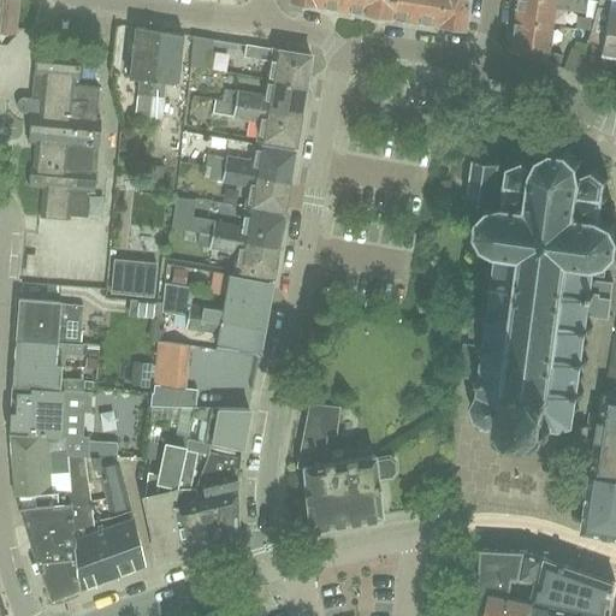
[(0,0),(0,30),(15,33),(17,0),(0,0)]
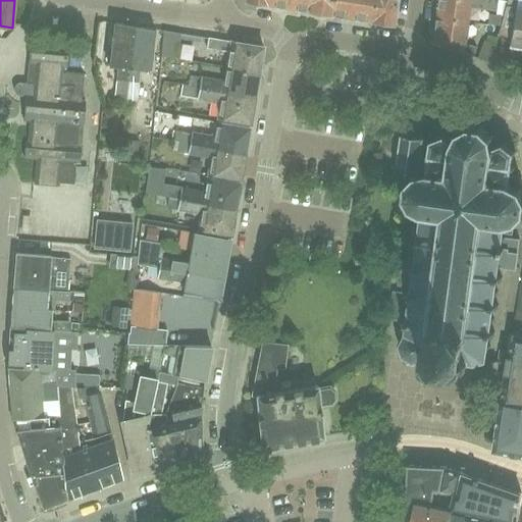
[(269,0),(269,6),(290,9),(291,0),(269,0)]
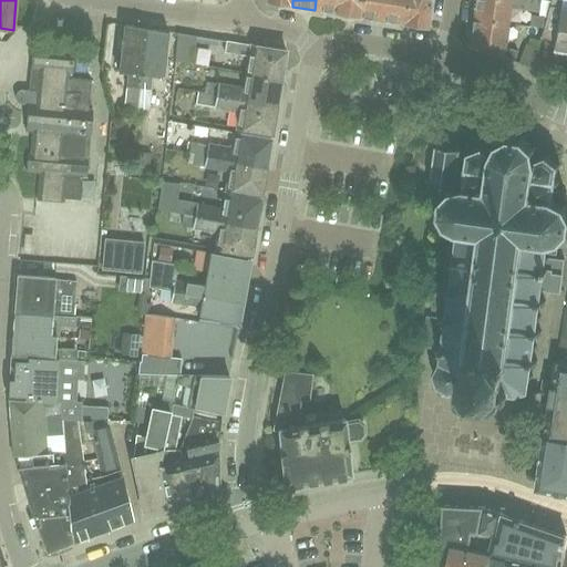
[(337,13),(338,0),(316,0),(315,10),(337,13)]
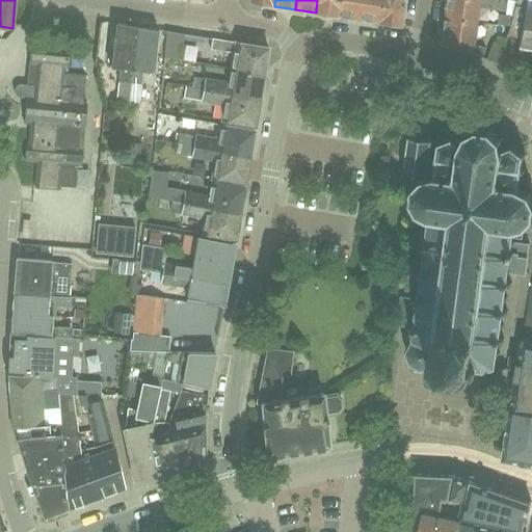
[(317,0),(316,12),(336,16),(338,0),(317,0)]
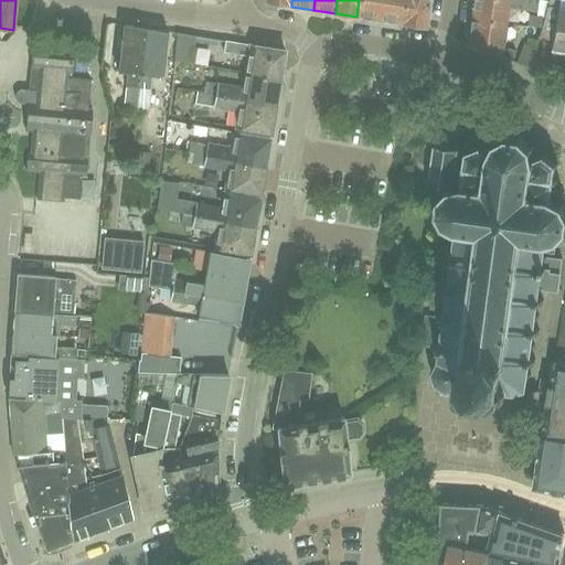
[(359,0),(356,17),(379,20),(381,0),(359,0)]
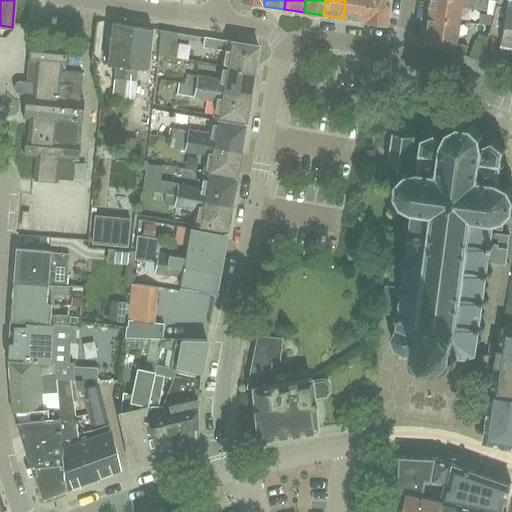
[(345,0),(343,18),(364,21),(367,0),(345,0)]
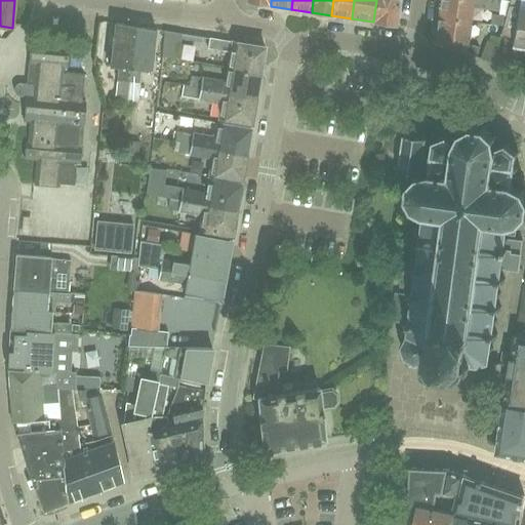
[(395,25),(399,0),(376,0),(373,22),(395,25)]
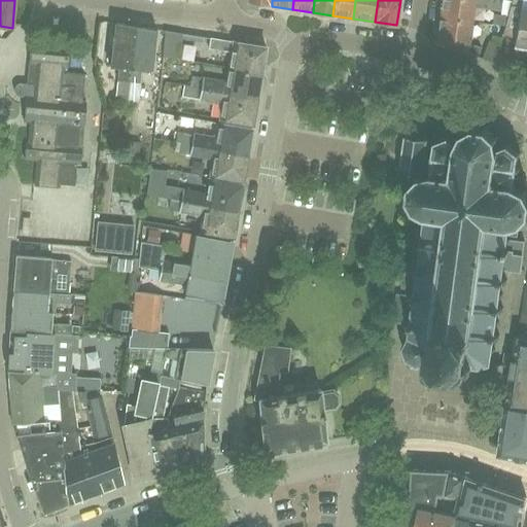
[(473,7),(500,10),(501,1),(492,0),(442,0),(440,22),(470,25),(473,7)]
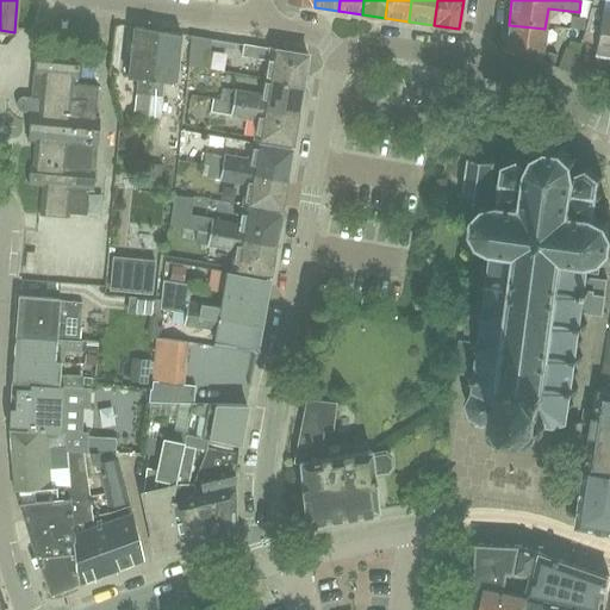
[(595,53),(609,55),(609,10),(602,8),(603,0),(592,0),(591,6),(590,6),(584,29),(584,30),(582,41),(596,43),(595,53)]
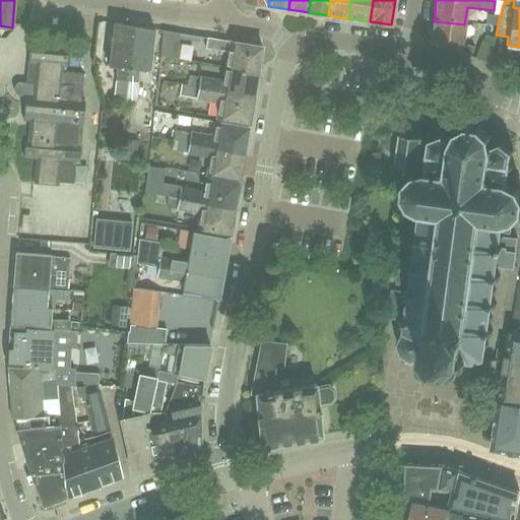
[(498,25),(498,24),(499,15),(486,14),(485,24),(498,25)]
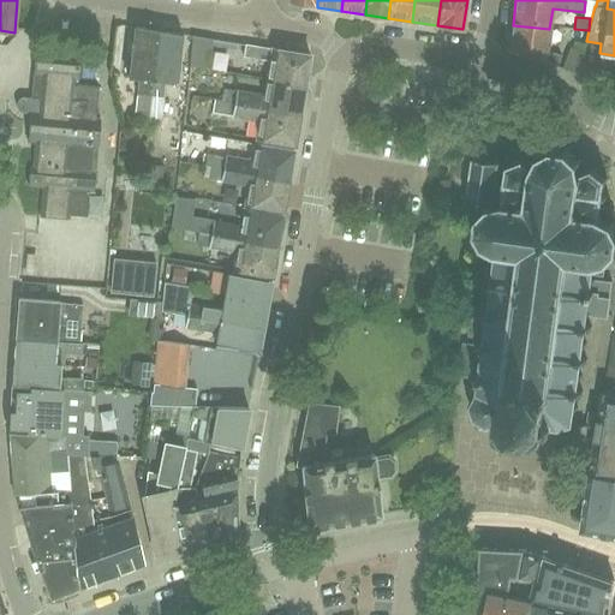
[(547,51),(549,29),(513,25),(509,49),(556,66),(561,55),(547,51)]
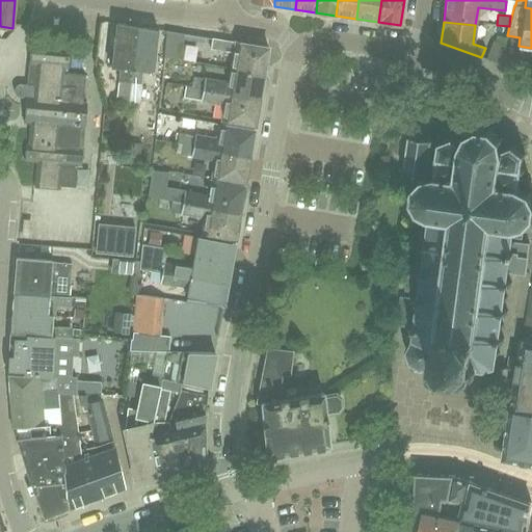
[(131,83),(137,27),(115,23),(110,68),(120,69),(117,81),(131,83)]
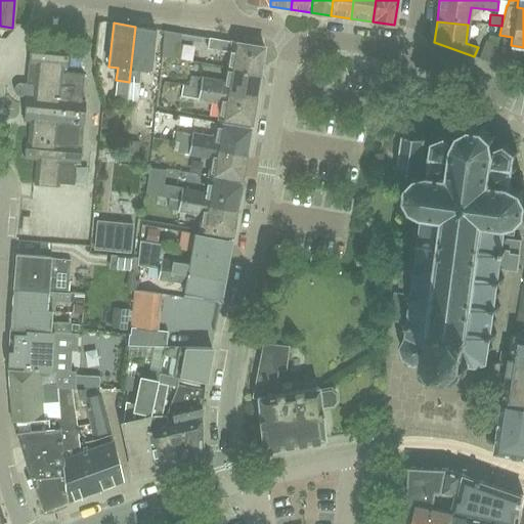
[(156,30),(135,27),(129,82),(138,83),(139,70),(150,71),(156,30)]
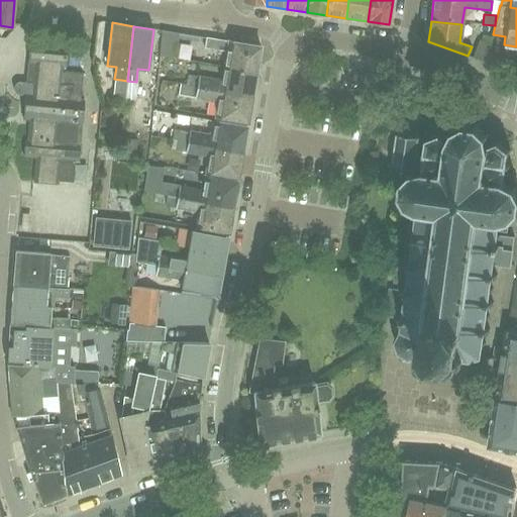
[(162,31),(160,56),(174,58),(176,58),(179,37),(180,33),(173,32),(162,31)]
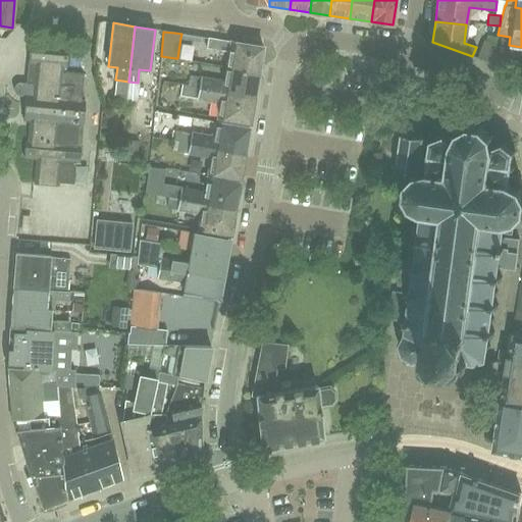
[(228,52),(225,66),(259,72),(263,46),(208,38),(206,48),(228,52)]
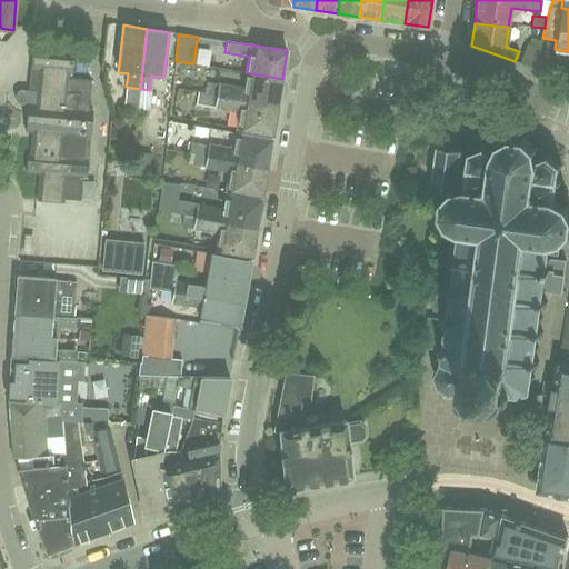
[(16,95),(16,99),(18,102),(22,105),(28,105),(26,131),(32,132),(31,140),(30,155),(28,155),(26,172),(39,173),(37,200),(65,202),(65,199),(80,200),(82,178),(87,178),(88,160),(85,159),(86,137),(90,138),(92,110),(89,110),(91,80),(69,78),(70,72),(72,73),(75,55),(33,50),(32,59),(29,91),(23,90),(19,91),(16,95)]
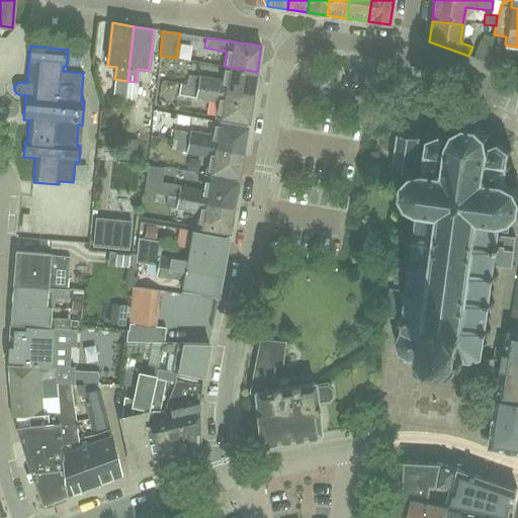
[(253,97),(257,72),(224,66),(222,79),(200,76),(198,88),(253,97)]
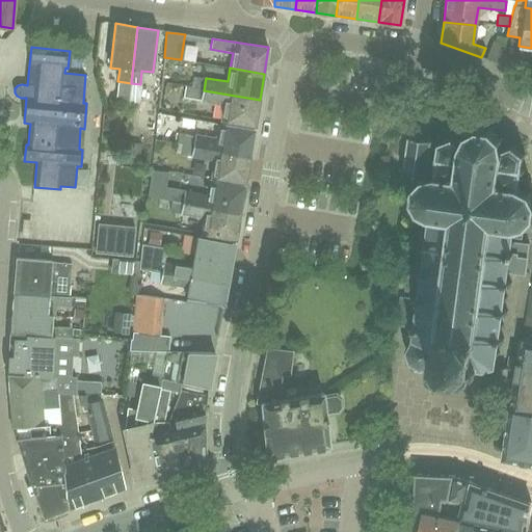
[(195,77),(193,88),(204,90),(206,78),(195,77)]
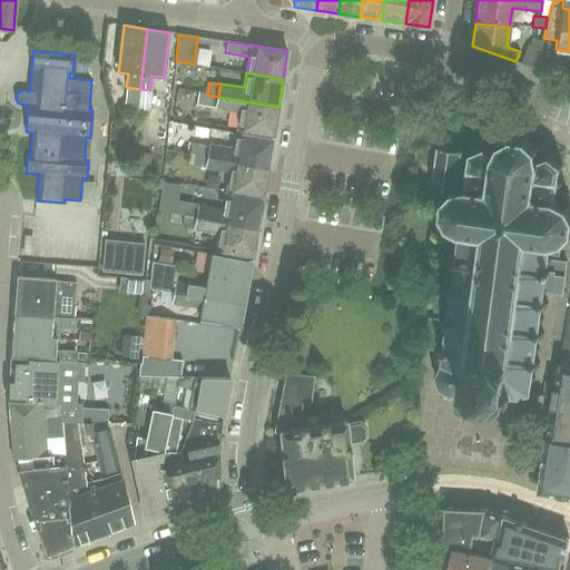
[(197,105),(216,108),(218,97),(207,95),(198,94),(197,105)]
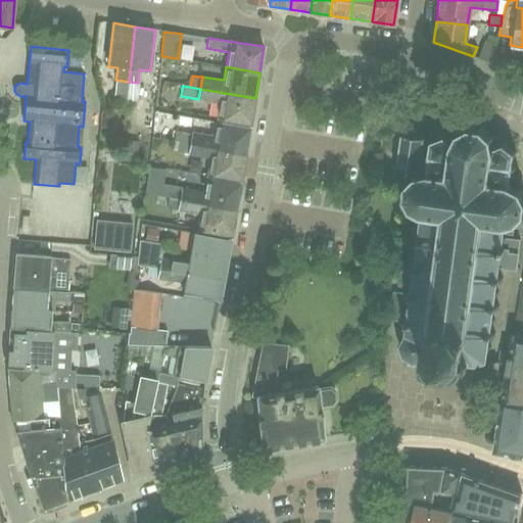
[(218,117),(250,124),(255,98),(200,89),(198,99),(198,100),(220,103),(218,117)]
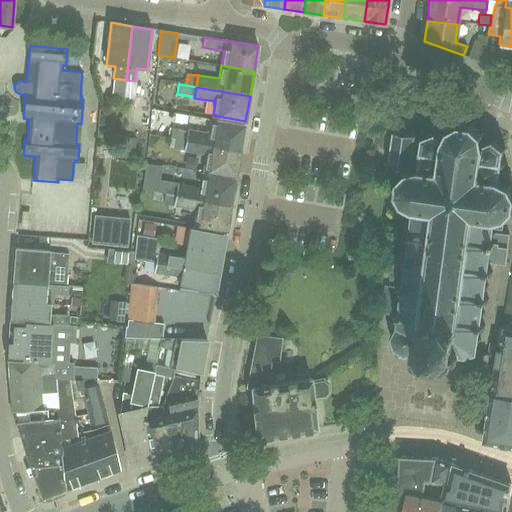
[(188,130),(186,140),(240,150),(245,125),(213,119),(210,133),(188,130)]
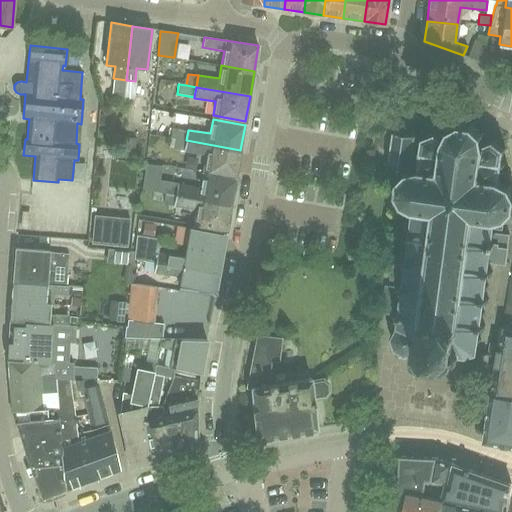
[(453,361),(454,359),(457,359),(460,357),(460,356),(463,356),(463,358),(466,359),(466,356),(475,354),(478,355),(479,353),(477,351),(480,340),(482,340),(483,338),(479,337),(481,328),(486,329),(487,325),(481,325),(483,314),(485,314),(486,312),(483,311),(484,301),(490,302),(490,299),(485,298),(486,287),(489,288),(490,285),(486,285),(488,274),(494,275),(494,271),(488,270),(490,261),(507,263),(510,235),(497,233),(497,232),(494,231),(495,227),(504,228),(505,218),(506,221),(510,219),(508,216),(511,211),(511,182),(511,183),(509,186),(511,174),(502,173),(503,165),(506,166),(507,163),(503,162),(505,151),(507,149),(505,147),(503,148),(495,142),(495,139),(492,138),(491,141),(484,144),(482,136),(485,134),(484,132),(481,133),(474,127),(475,124),(472,123),(471,125),(463,124),(461,120),(458,121),(459,124),(451,129),(448,126),(446,129),(449,131),(444,138),(438,133),(438,130),(435,130),(434,133),(426,136),(424,134),(421,135),(417,134),(420,131),(419,129),(415,134),(396,131),(394,129),(392,131),(394,133),(390,160),(389,161),(390,163),(393,162),(411,164),(410,170),(408,168),(406,169),(408,171),(402,178),(398,177),(397,180),(400,181),(398,190),(395,190),(396,194),(399,194),(403,201),(401,203),(403,206),(406,204),(405,214),(413,215),(413,220),(410,220),(410,223),(412,223),(411,233),(406,232),(405,236),(410,236),(409,247),(406,246),(406,249),(408,249),(407,259),(402,259),(402,262),(407,263),(405,273),(402,273),(402,276),(405,276),(404,286),(399,286),(398,289),(403,289),(402,300),(399,299),(398,302),(401,303),(400,313),(395,312),(395,316),(400,317),(398,326),(395,325),(395,328),(398,328),(393,335),(391,335),(390,337),(393,338),(397,345),(394,347),(396,349),(399,348),(405,352),(405,354),(408,355),(408,352),(418,349),(417,355),(453,361)]
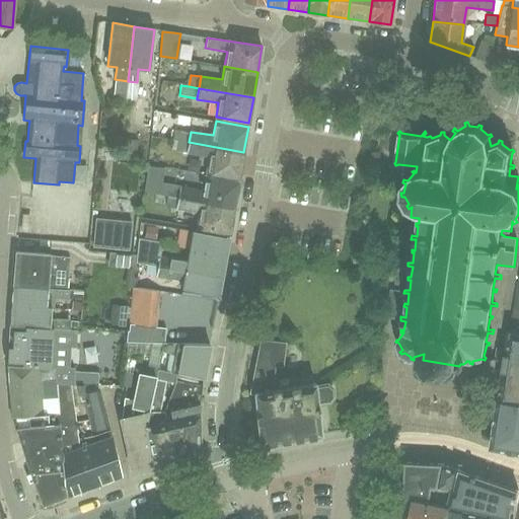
[(178,140),(189,142),(191,132),(179,131),(178,140)]
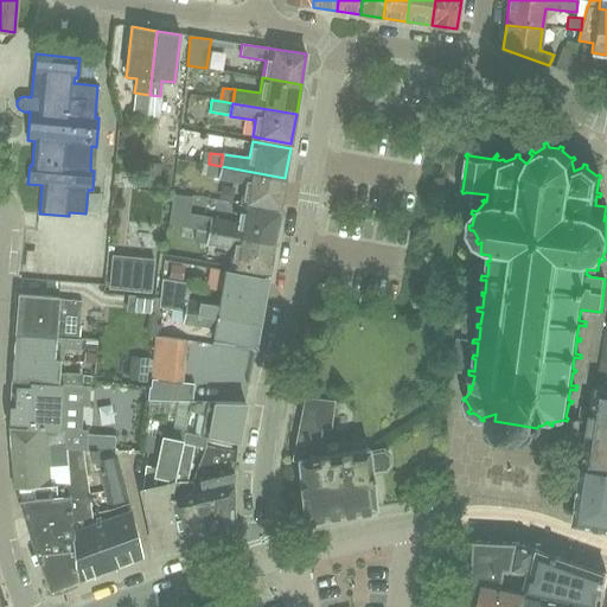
[(219,178),(221,166),(209,164),(206,176),(219,178)]
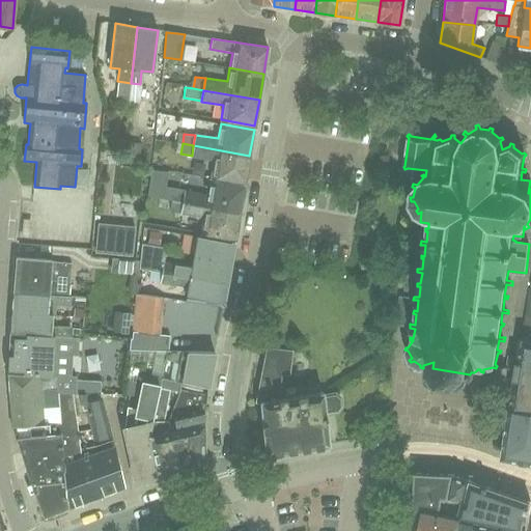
[(245,182),(249,156),(193,145),(192,156),(191,158),(214,161),(211,176),(245,182)]
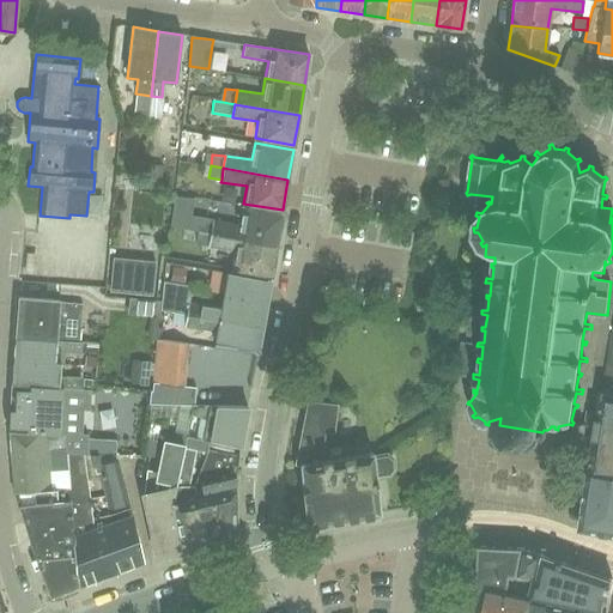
[(212,235),(275,244),(278,235),(281,214),(243,208),(240,225),(214,222),(212,235)]
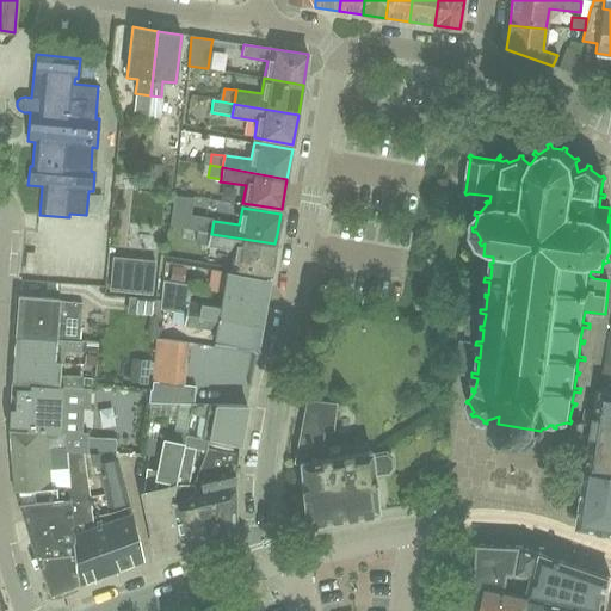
[(196,230),(211,234),(214,221),(198,217),(196,230)]
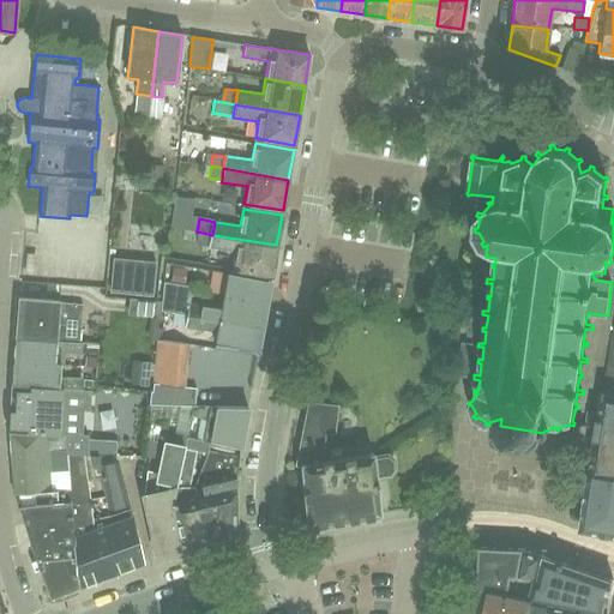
[(210,247),(212,235),(197,232),(194,245),(210,247)]
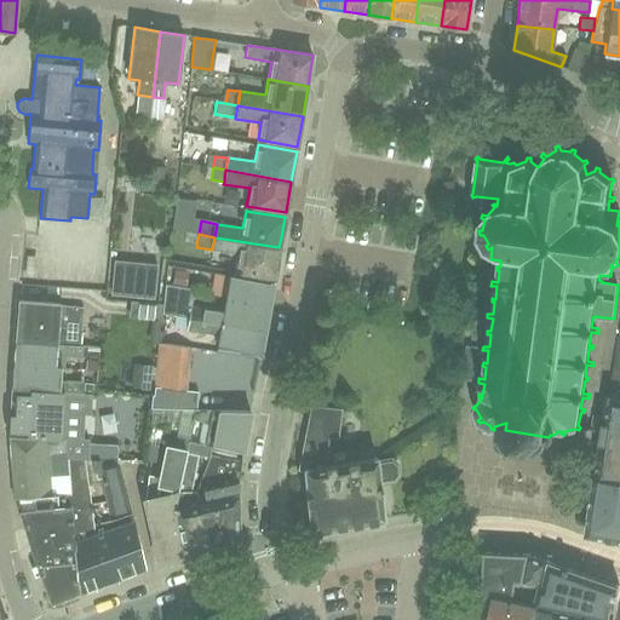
[(275,279),(279,247),(214,237),(212,250),(237,253),(234,271),(275,279)]
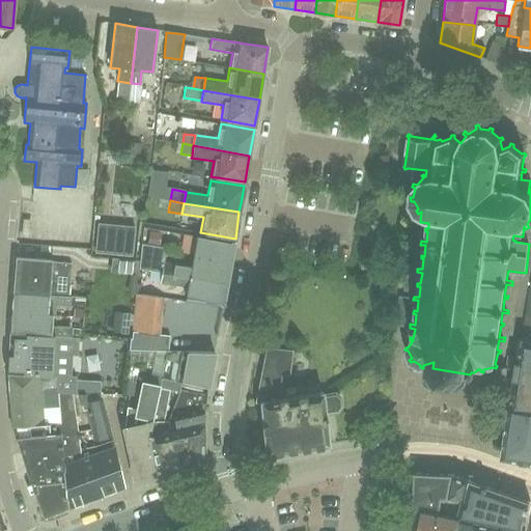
[(193,257),(230,263),(234,243),(196,236),(193,257)]
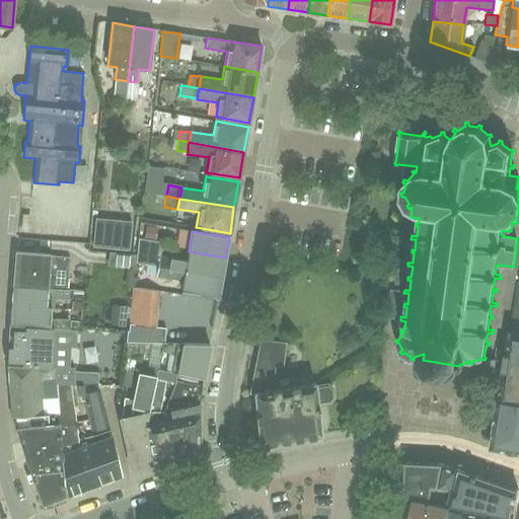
[(147,265),(158,266),(222,276),(225,257),(189,251),(187,260),(160,256),(162,242),(138,239),(136,254),(136,255),(136,263),(147,265)]
